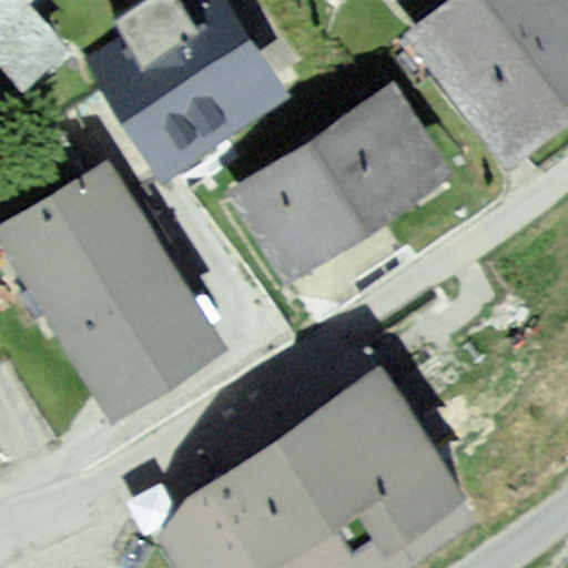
[(0,0),(0,62),(23,90),(69,50),(29,3),(32,0),(0,0)]
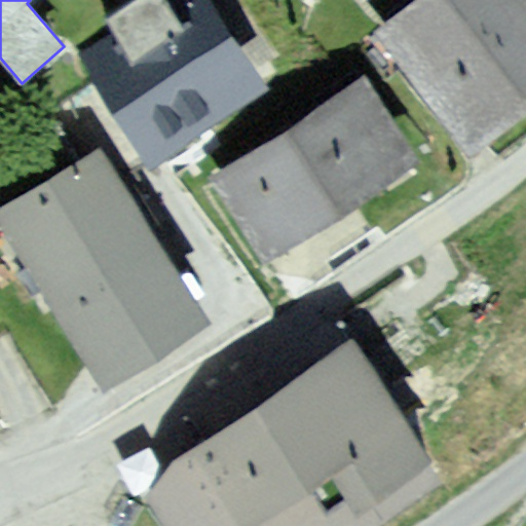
[(213,0),(162,0),(80,52),(148,159),(267,84),(213,0)]
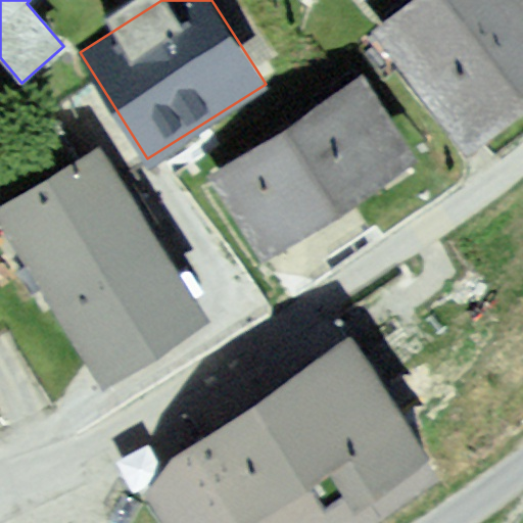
[(522,0),(411,0),(371,31),(465,151),(522,106),(522,0)]
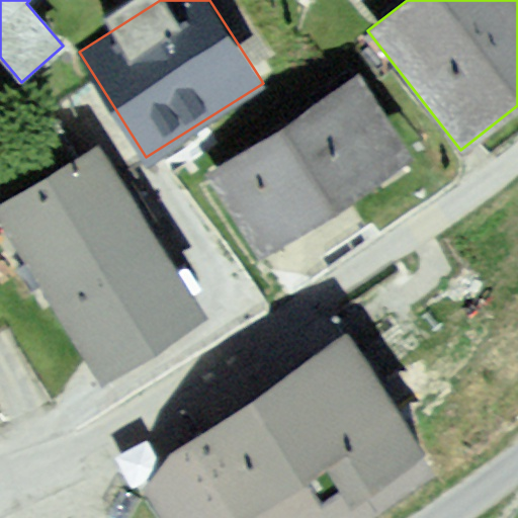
[(207,171),(259,252),(409,156),(356,75),(207,171)]
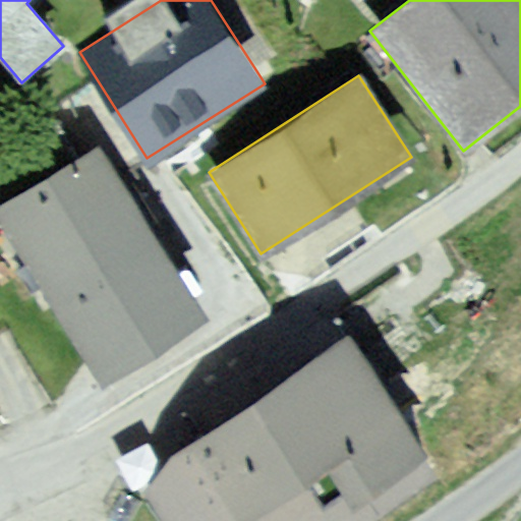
[(98,147),(0,209),(0,219),(1,221),(104,381),(207,314),(98,147)]
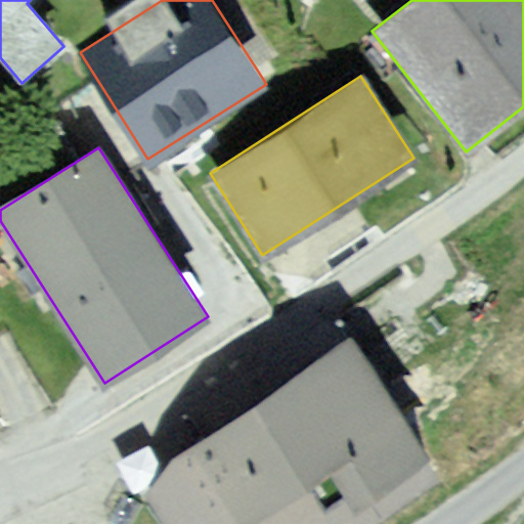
[(155,481),(148,489),(172,523),(361,523),(436,473),(346,342),(163,469),(155,481)]
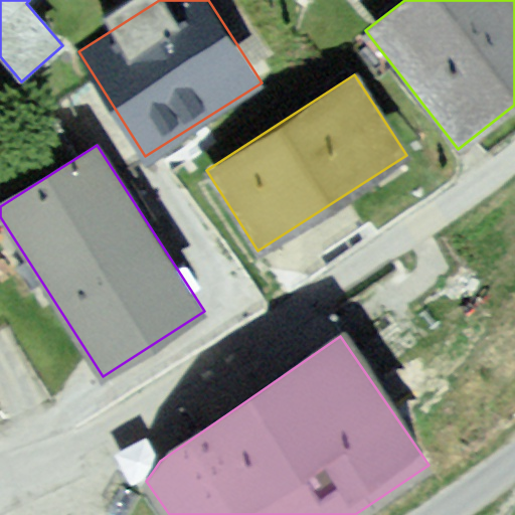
All buildings are outlined.
